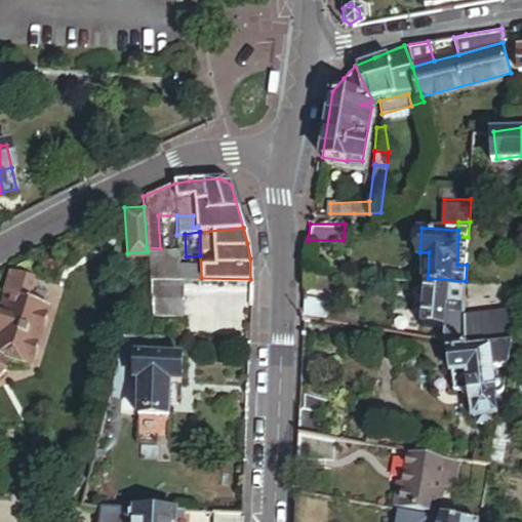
[(457,265),(467,265),(468,237),(458,237),(457,265)]
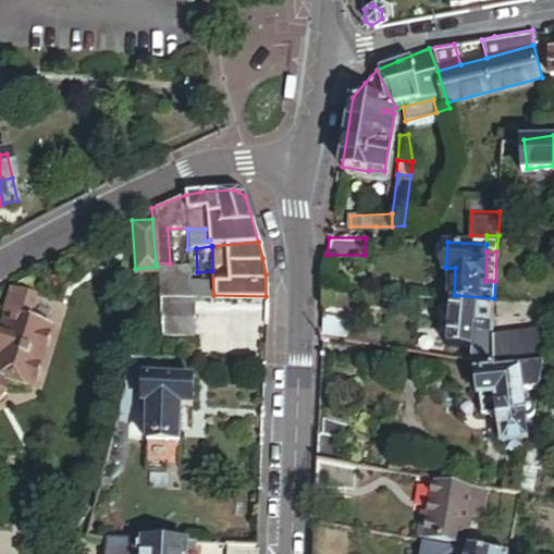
[(159,294),(188,294),(187,263),(171,265),(171,263),(170,263),(156,262),(157,267),(159,294)]
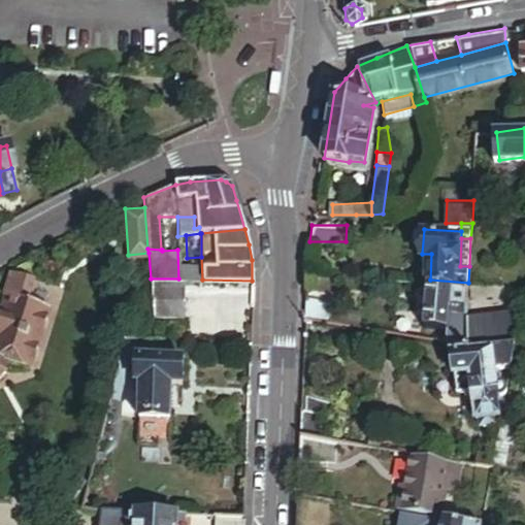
[(1,363),(25,371),(46,308),(25,301),(31,282),(11,274),(0,308),(0,380),(3,376),(1,363)]
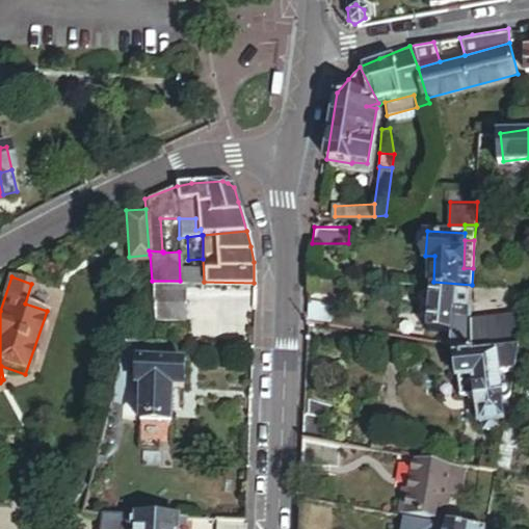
[(157,299),(186,300),(186,281),(180,281),(152,281),(153,299),(157,299)]
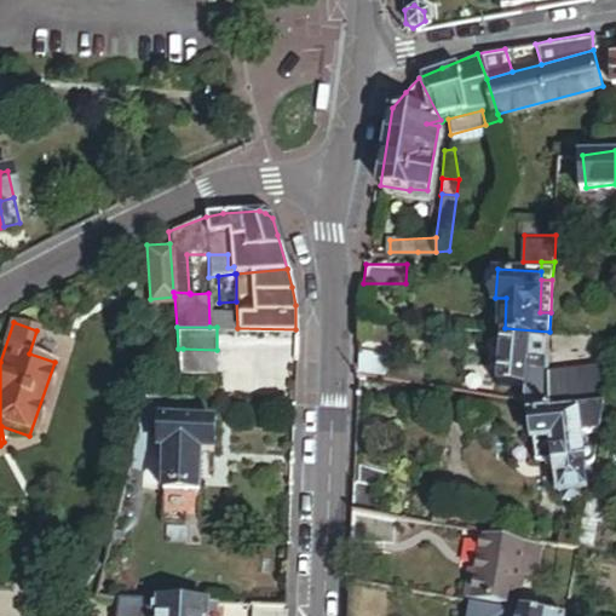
[(533,352),(548,353),(550,332),(505,328),(496,378),(527,383),(533,352)]
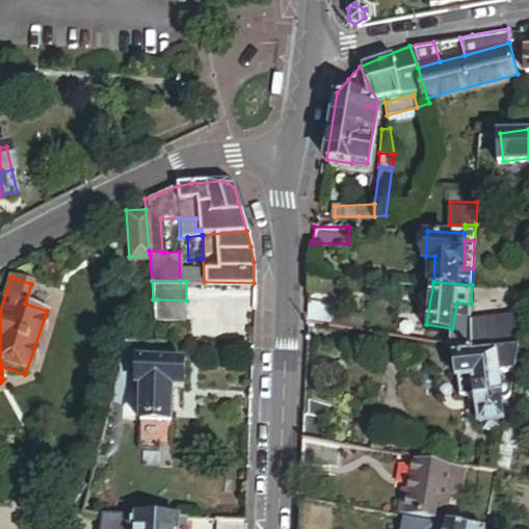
[(306,316),(335,321),(336,302),(307,298),(306,316)]
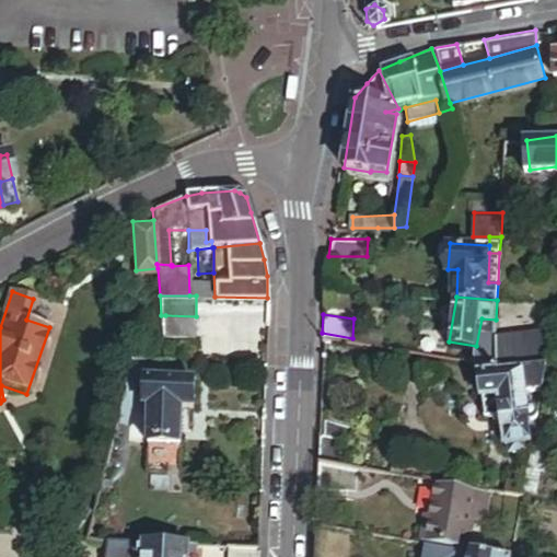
[(196,316),(165,315),(164,332),(196,333),(196,316)]
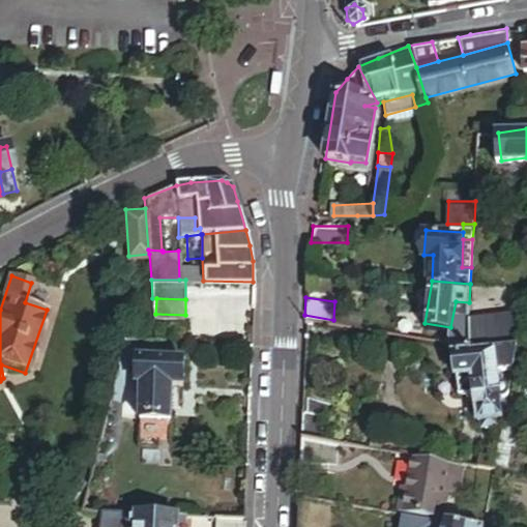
[(467,334),(468,314),(469,302),(456,301),(450,327),(448,339),(458,341),(459,333),(467,334)]
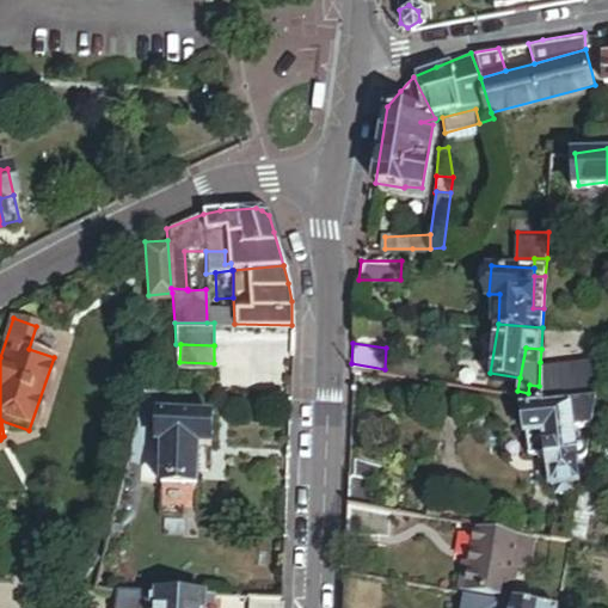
[(597,391),(596,354),(540,362),(539,386),(539,394),(553,397),(597,391)]
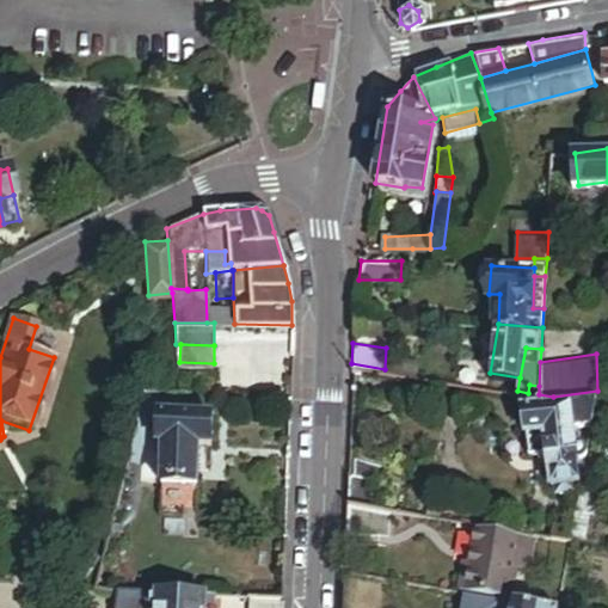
[(528,393),(539,394),(539,386),(529,385),(528,393)]
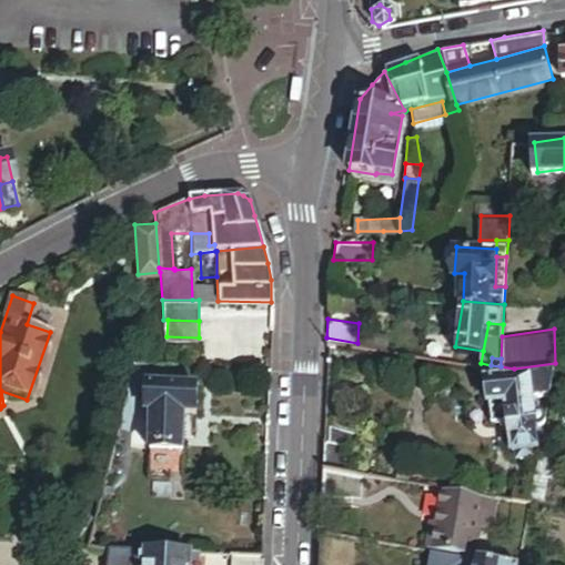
[(520,455),(536,452),(535,444),(542,443),(538,422),(542,421),(545,420),(546,413),(544,411),(542,410),(536,410),(534,390),(552,389),(554,375),(555,363),(514,369),(501,366),(491,365),(481,363),(482,373),(485,373),(492,420),(511,416),(512,426),(510,426),(511,440),(514,440),(514,447),(518,447),(520,455)]
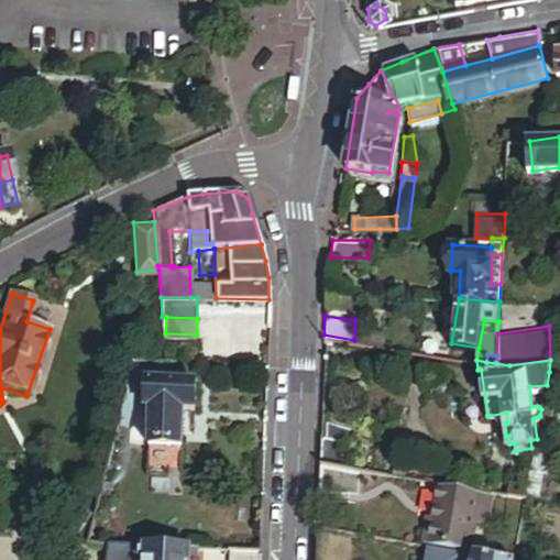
[(138,381),(141,381),(143,361),(131,361),(128,380),(138,381)]
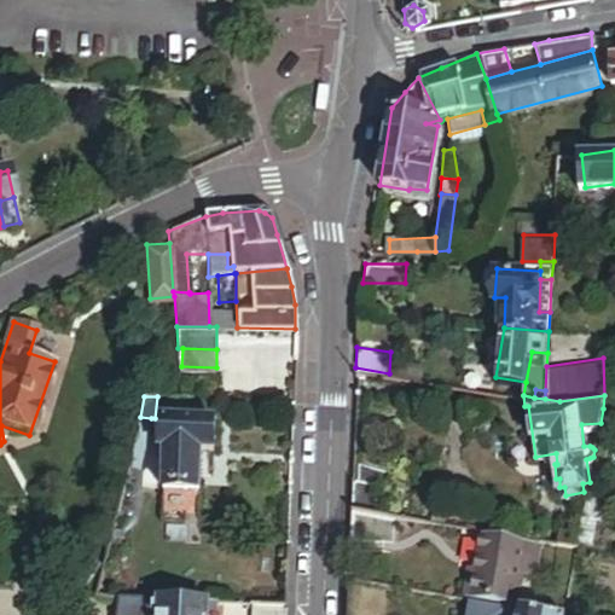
[(133,465),(144,466),(151,418),(140,417),(133,465)]
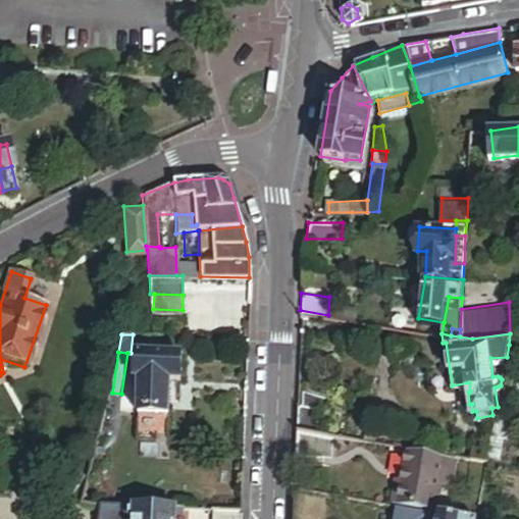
[(182,382),(192,382),(192,354),(149,353),(149,380),(152,380),(151,415),(180,416),(182,382)]
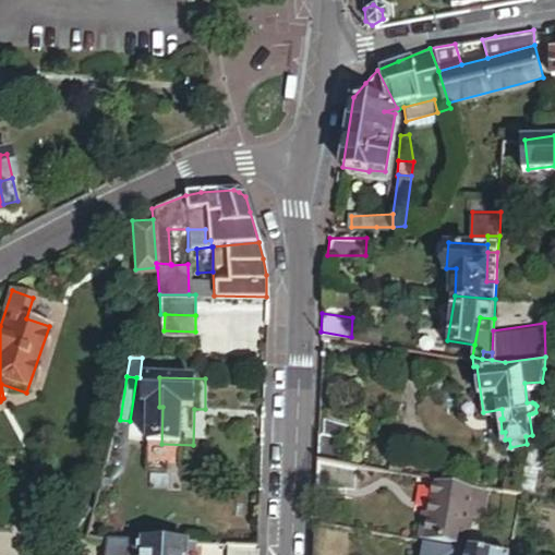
[(316,457),(346,462),(347,436),(317,430),(316,457)]
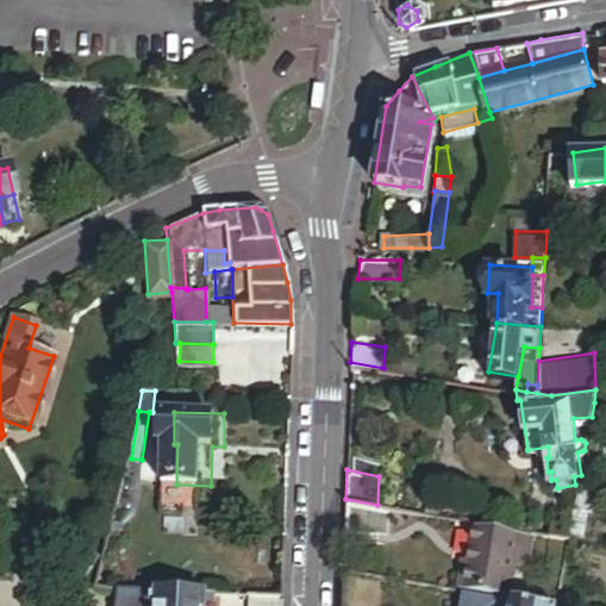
[(595,513),(599,491),(579,487),(574,519),(572,532),(583,535),(587,512),(595,513)]
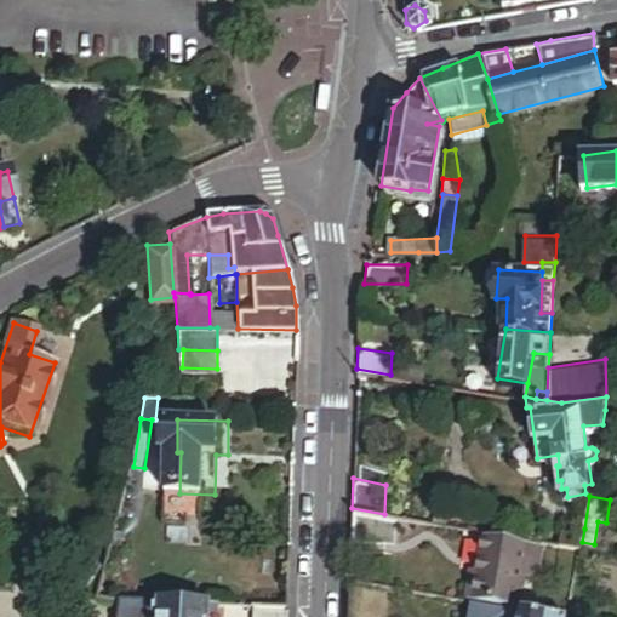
[(392,532),(421,537),(422,520),(384,514),(352,508),(350,538),(392,541),(392,532)]
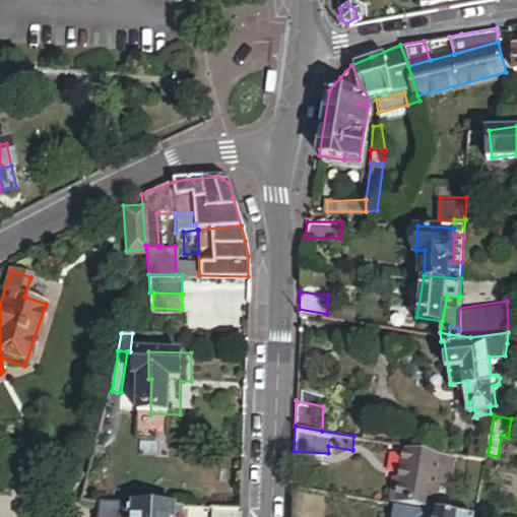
[(470,454),(487,457),(488,454),(490,443),(476,441),(471,444),(470,454)]
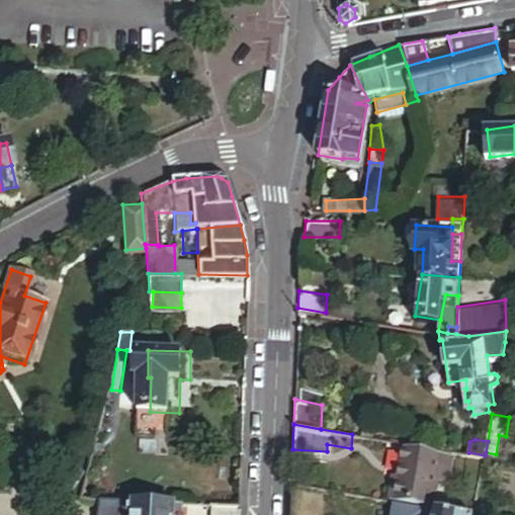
[(449,475),(452,450),(403,443),(399,474),(393,473),(389,499),(433,506),(438,476),(449,475)]
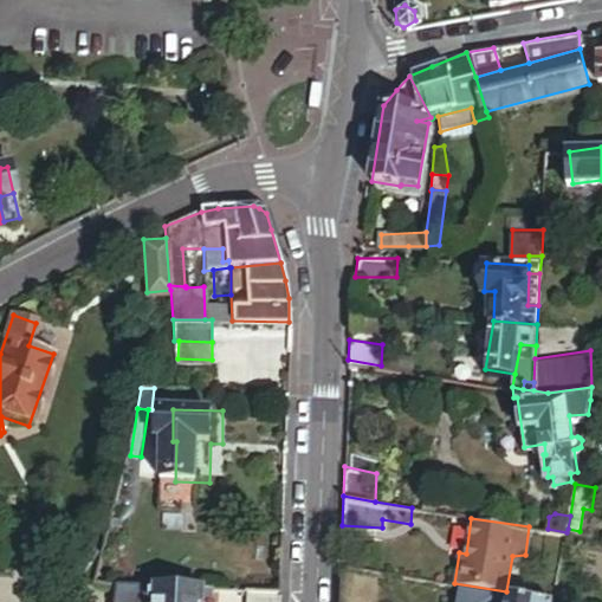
[(215,601),(217,590),(123,587),(122,601),(215,601)]
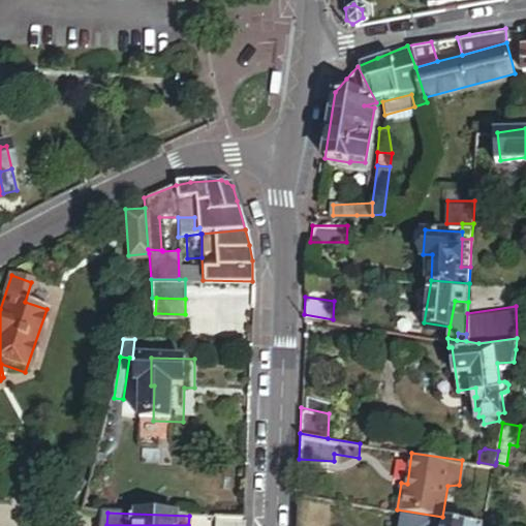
[(213,525),(244,525),(245,519),(214,517),(213,525)]
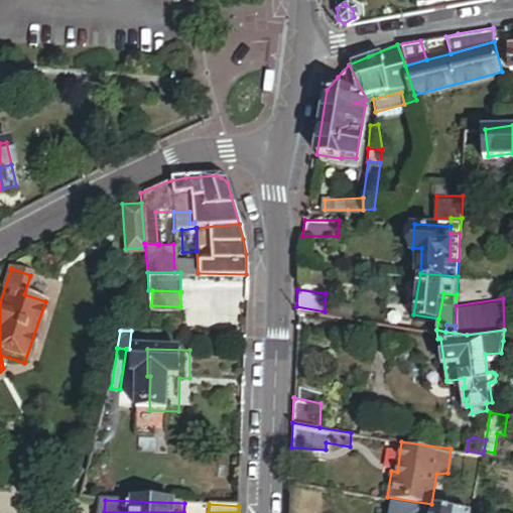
[(472,512),(473,511),(433,504),(431,512),(472,512)]
